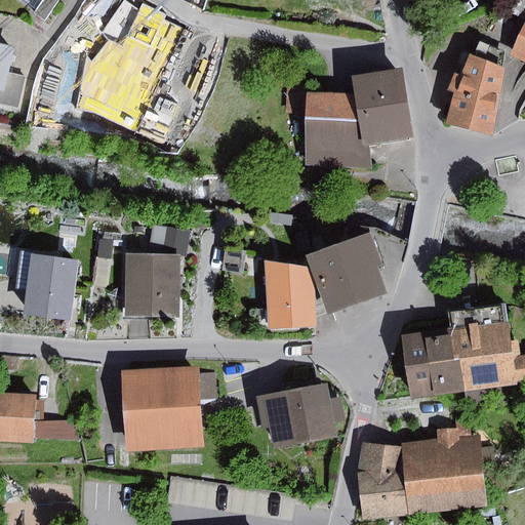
[(59,0),(45,0),(36,14),(45,21),(59,0)]
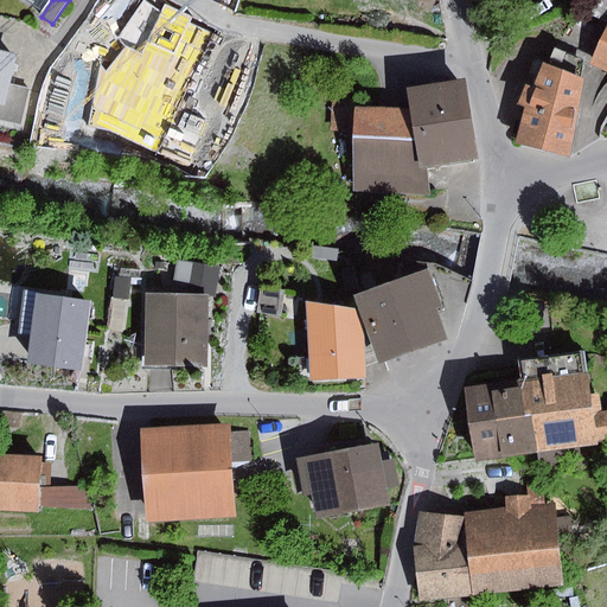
[(606,0),(599,0),(589,14),(606,23),(606,26),(589,64),(606,71),(606,0)]
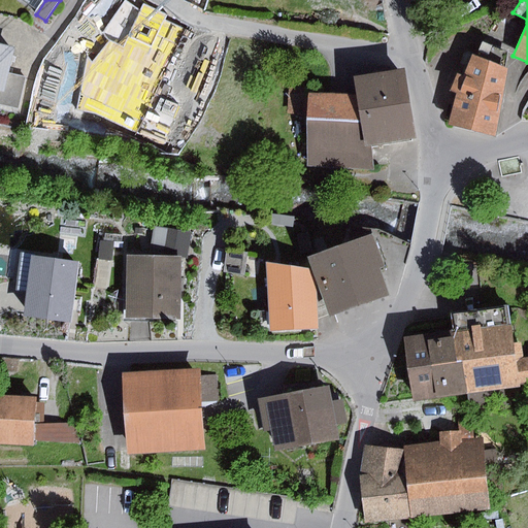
[(0,44),(0,90),(5,92),(9,73),(15,47),(0,44)]
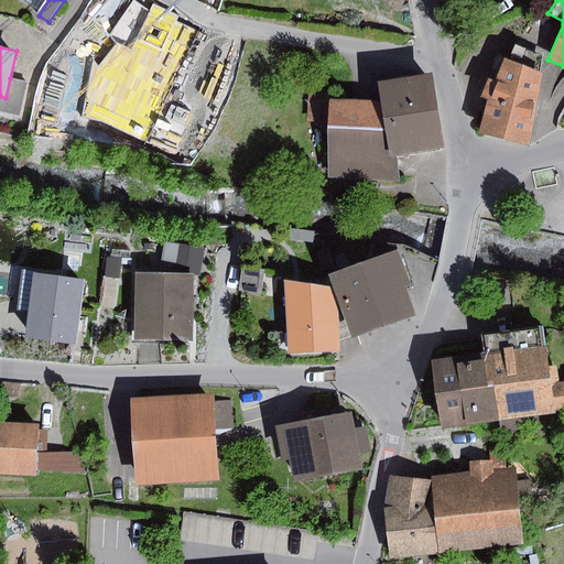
[(542,74),(506,57),(497,83),(489,79),(481,97),(491,101),(481,132),(531,145),(542,74)]
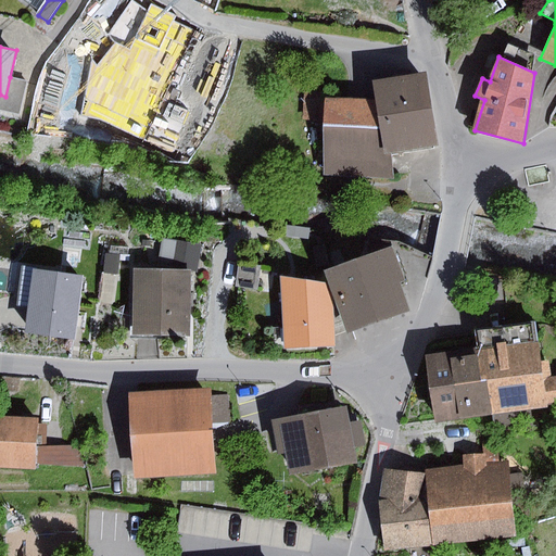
[(374,83),(378,101),(388,155),(439,147),(425,73),(374,83)]
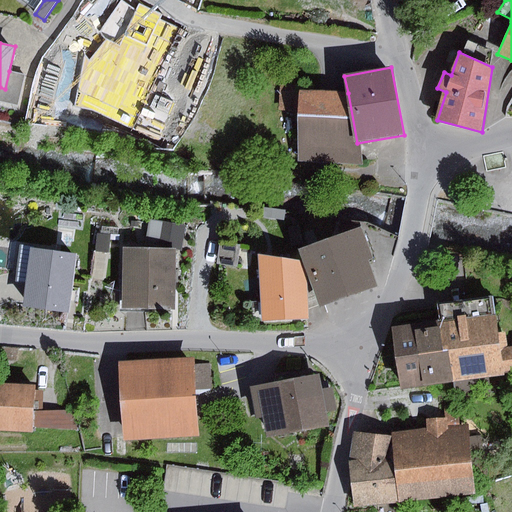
[(26,75),(9,71),(5,89),(2,102),(18,106),(26,75)]
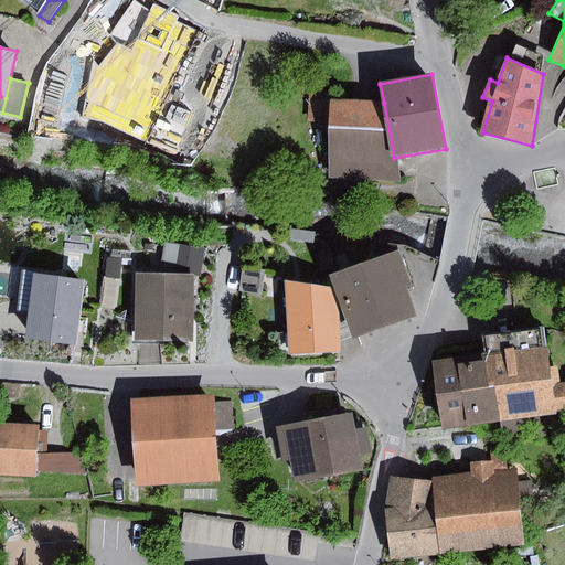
[(384,103),(330,103),(330,95),(309,93),(307,121),(331,124),(331,180),(394,182),(394,158),(384,103)]
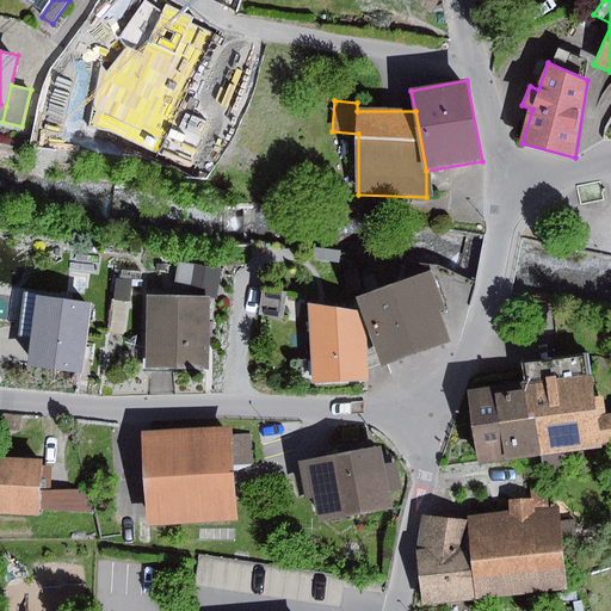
[(222,269),(179,263),(176,290),(217,297),(222,269)]
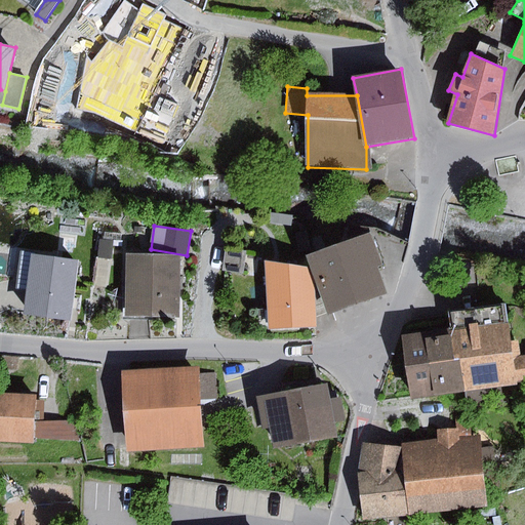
[(371,233),(308,254),(327,313),(388,292),(378,268),(384,266),(371,233)]
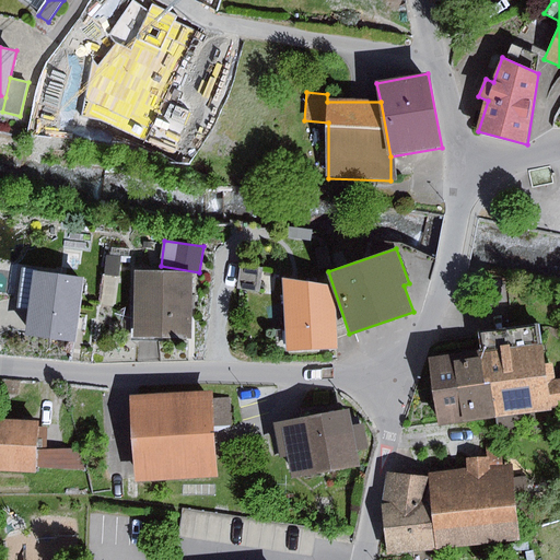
[(121,256),(107,254),(104,275),(118,277),(121,256)]
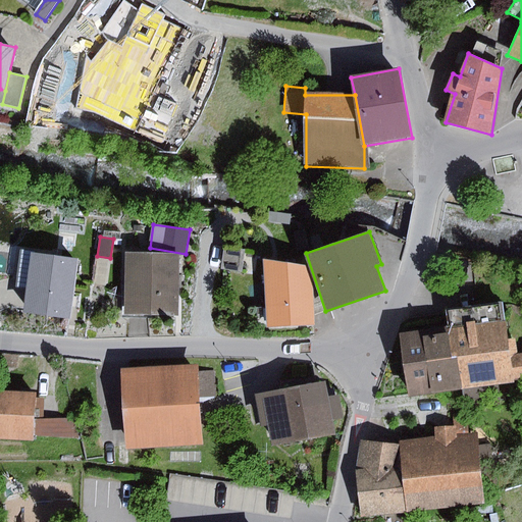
[(29,290),(34,253),(34,249),(20,247),(15,288),(29,290)]
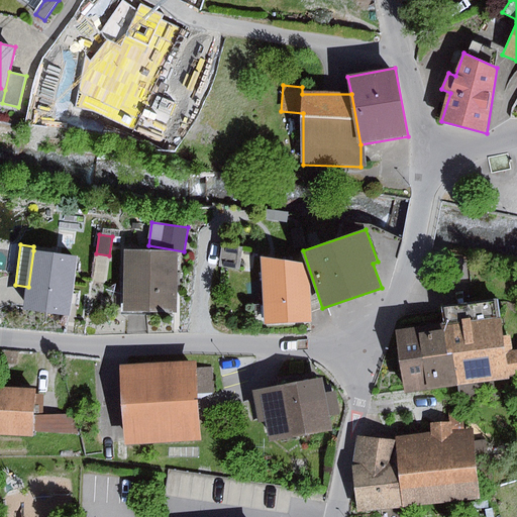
[(255,249),(222,245),(219,267),(253,271),(255,249)]
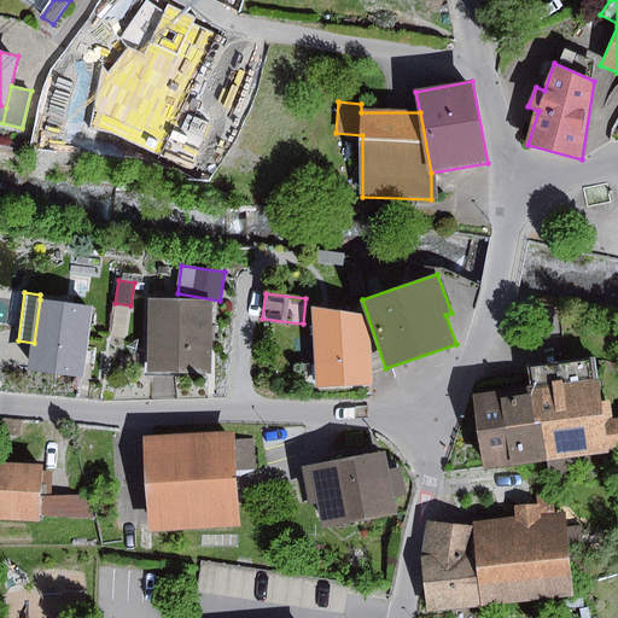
[(94,307),(40,299),(34,343),(30,368),(85,377),(94,307)]
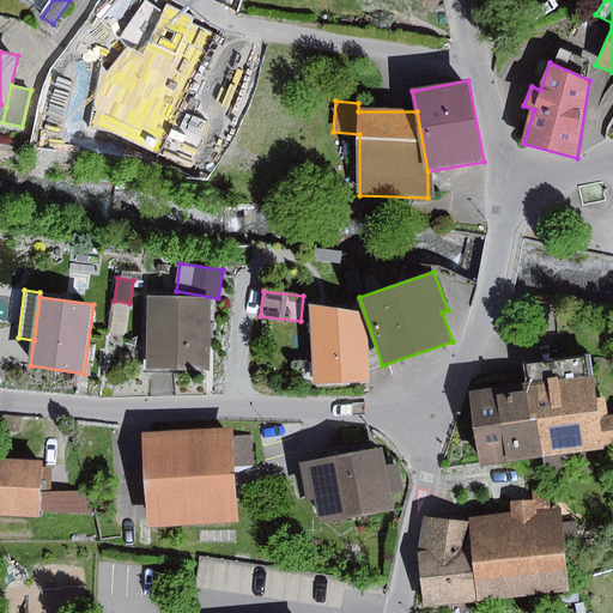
[(210,301),(150,299),(149,371),(208,372),(210,301)]
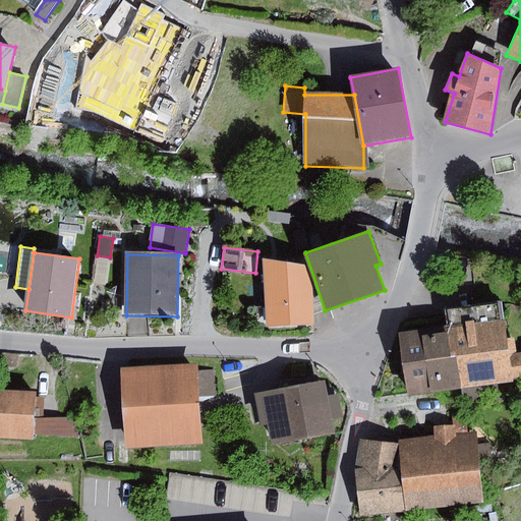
[(307,268),(265,261),(268,327),(315,326),(313,284),(307,268)]
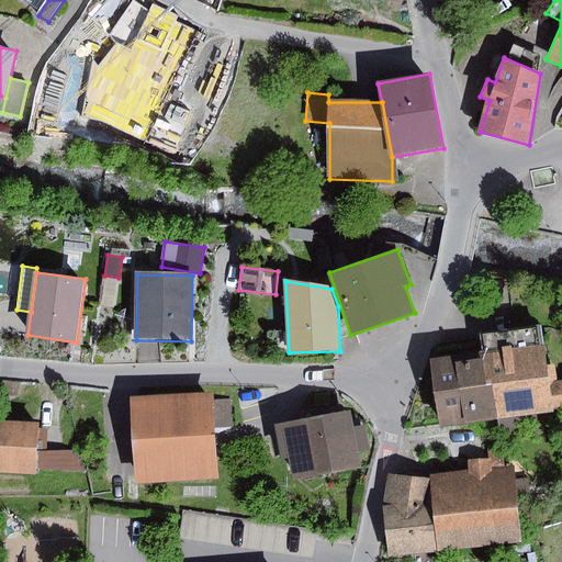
[(484,334),(487,352),(496,419),(537,414),(553,412),(553,408),(550,383),(542,326),(484,334)]
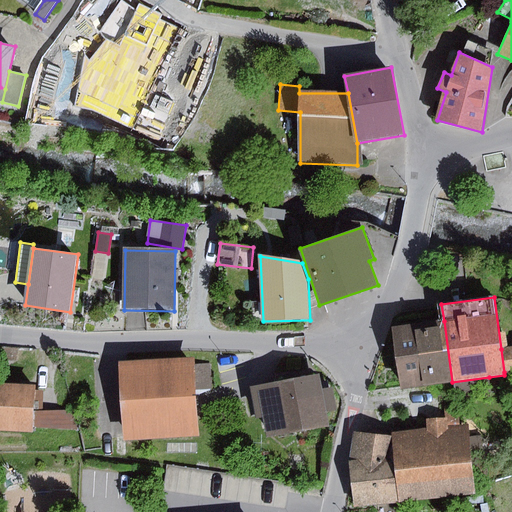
[(444,321),(393,327),(401,389),(452,382),(444,321)]
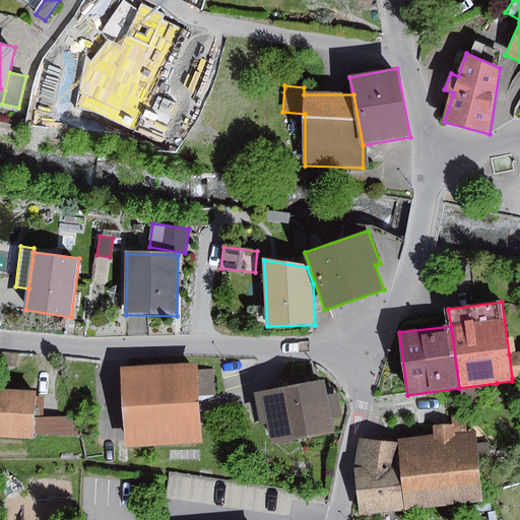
[(519,352),(509,354),(512,378),(519,376),(519,352)]
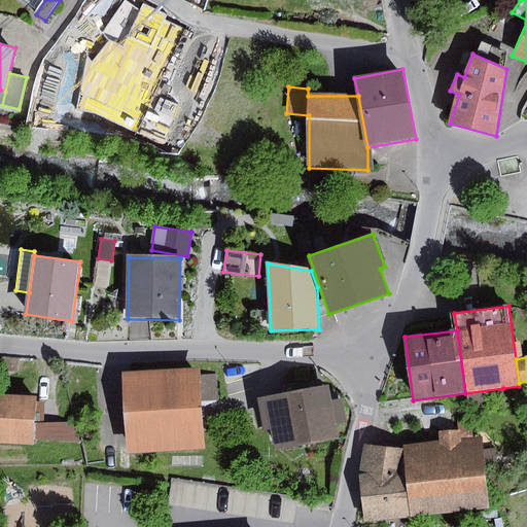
[(201,369),(124,373),(128,452),(206,448),(203,401),(219,400),(217,374),(201,375),(201,369)]
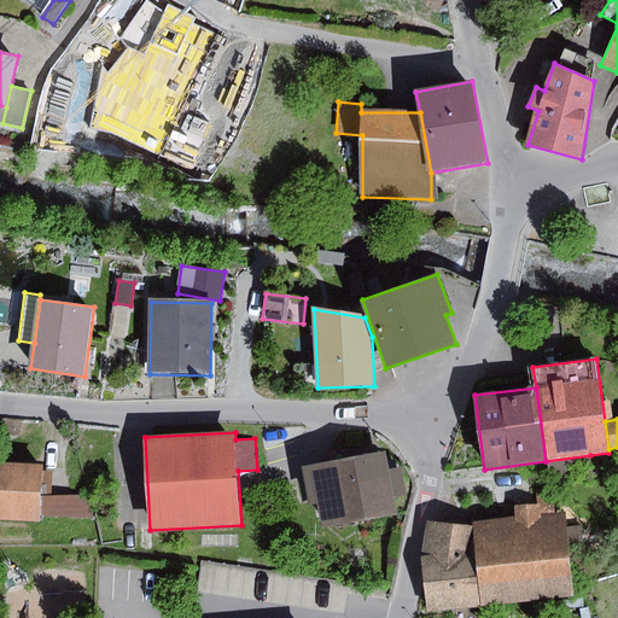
[(385,453),(302,468),(308,503),(318,502),(322,528),(396,513),(394,499),(407,496),(401,468),(389,471),(385,453)]
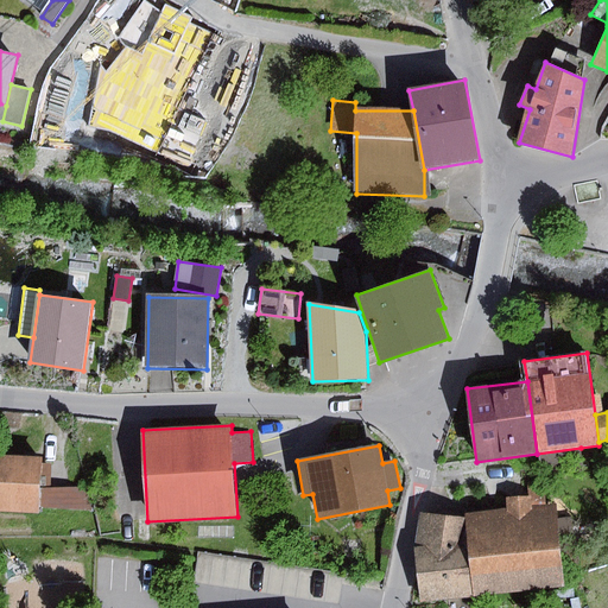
[(581,448),(537,454),(540,472),(583,466),(581,448)]
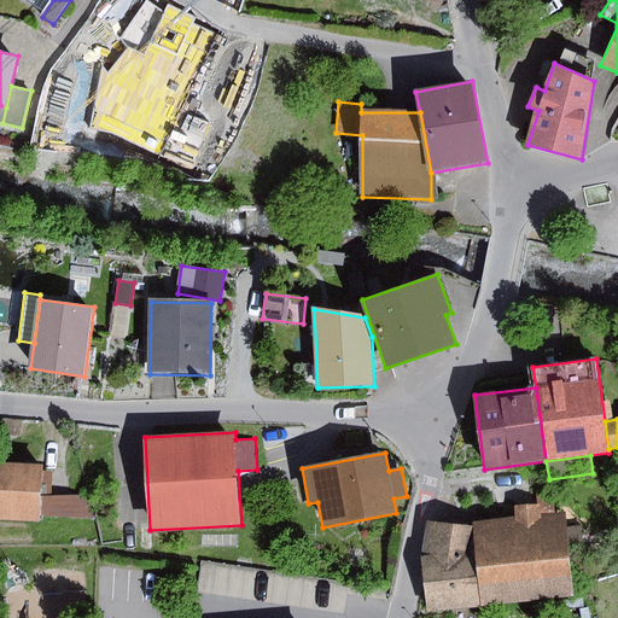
[(44,465),(0,462),(0,519),(41,522),(42,517),(42,497),(42,490),(52,490),(52,472),(44,472),(44,465)]
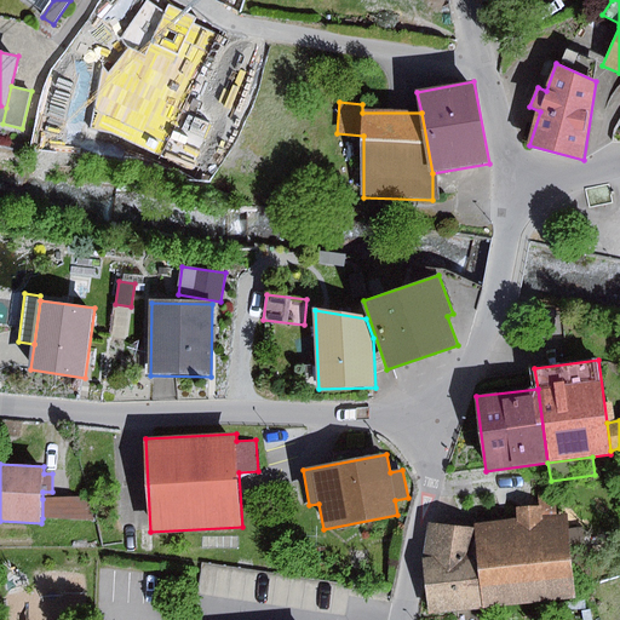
[(538,491),(539,506),(543,505),(544,515),(558,514),(557,489),(538,491)]
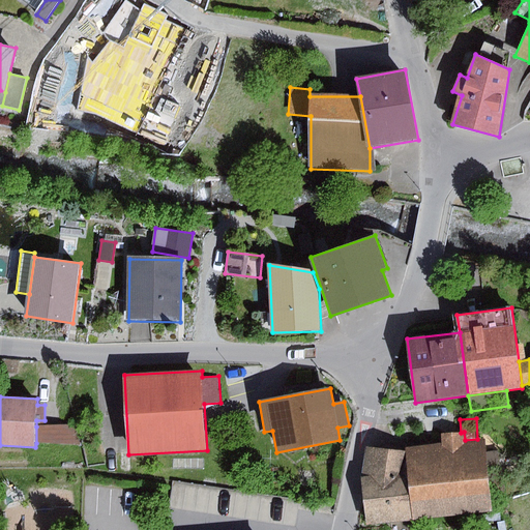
[(77,424),(36,427),(36,443),(80,445),(77,424)]
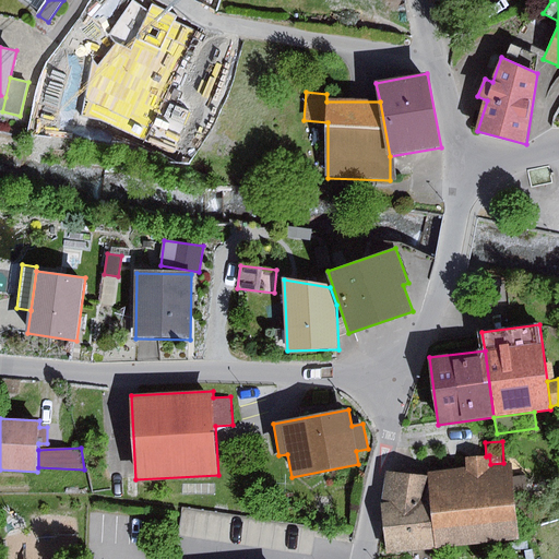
[(430,477),(437,545),(519,537),(512,462),(503,463),(490,464),(489,455),(486,456),(466,458),(467,470),(430,473),(430,477)]
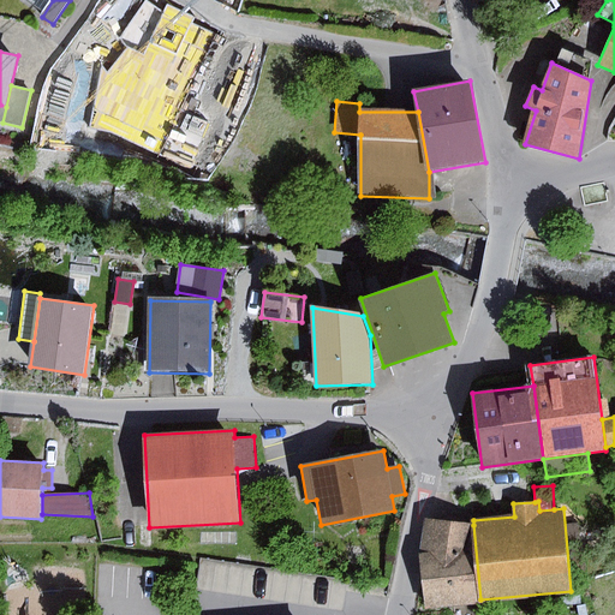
[(473,525),(428,519),(422,553),(427,609),(481,599),(473,525)]
